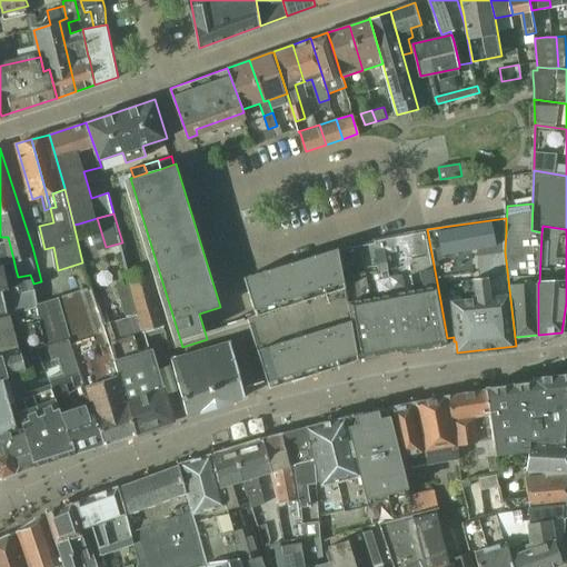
[(338,247),(358,359),(359,359),(359,357),(403,349),(403,350),(448,342),(447,338),(427,229),(374,239),(374,240),(338,247)]
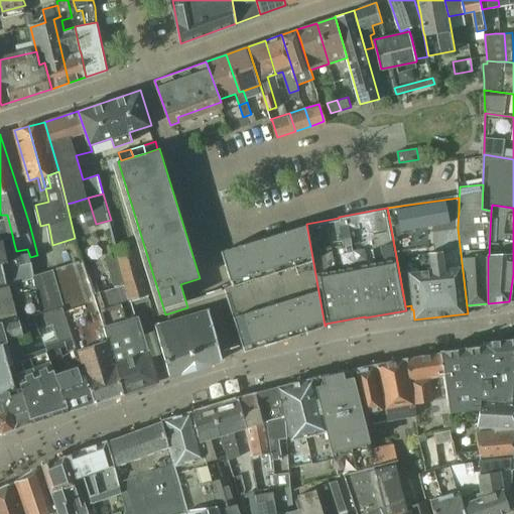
[(7,215),(0,215),(0,234),(1,238),(12,235),(7,215)]
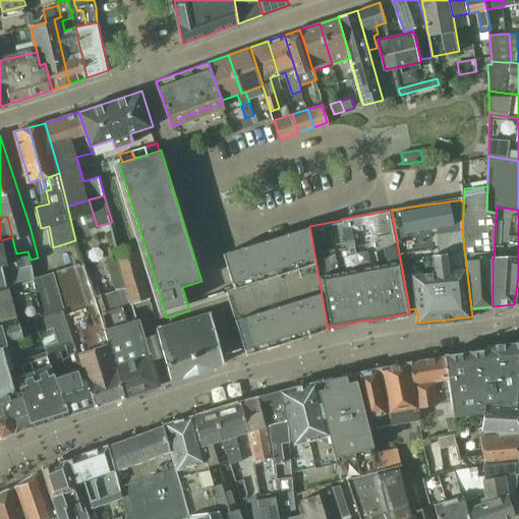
[(292,340),(328,329),(309,226),(224,253),(234,287),(227,289),(247,354),(268,348),(292,341),(292,340)]
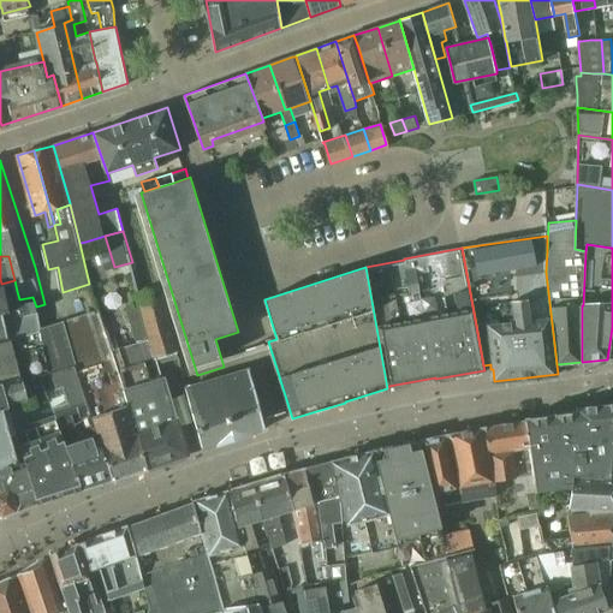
[(0,311),(9,309),(5,295),(17,291),(15,280),(1,284),(0,284),(0,311)]
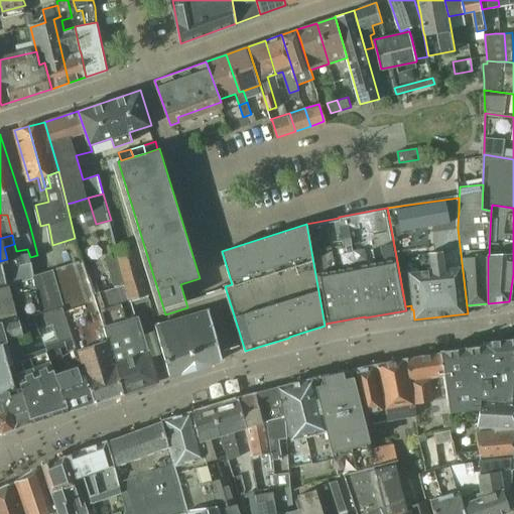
[(135,241),(115,246),(117,255),(125,284),(133,299),(149,294),(135,241)]
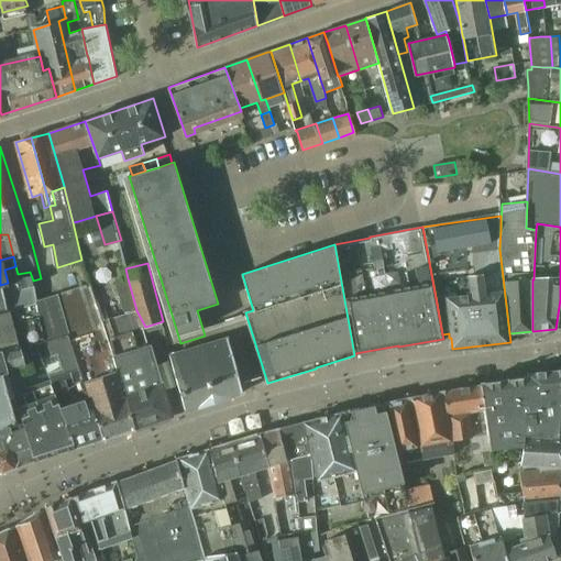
[(84,264),(77,266),(84,285),(90,283),(84,264)]
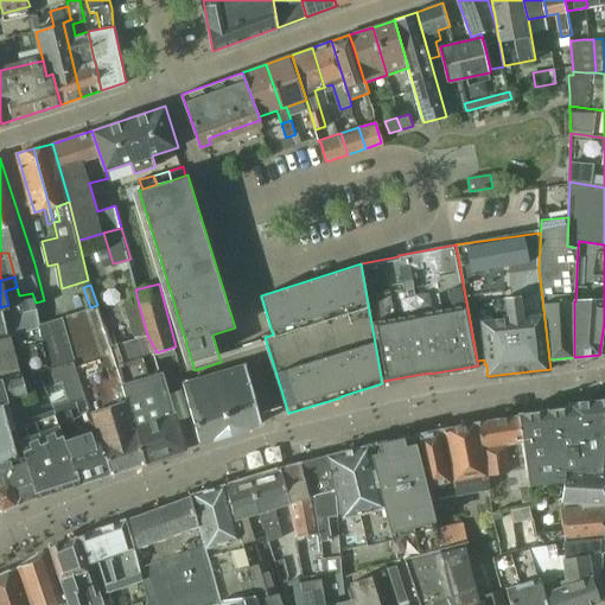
[(138,300),(126,304),(135,339),(147,335),(138,300)]
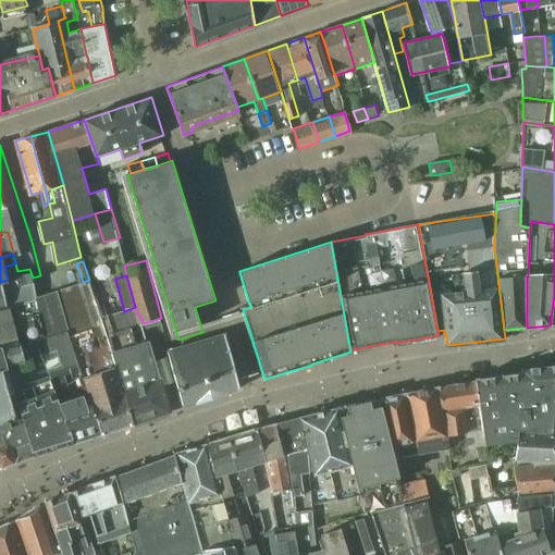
[(0,308),(19,303),(23,301),(22,298),(37,294),(33,278),(19,281),(17,276),(8,280),(0,282),(0,308)]
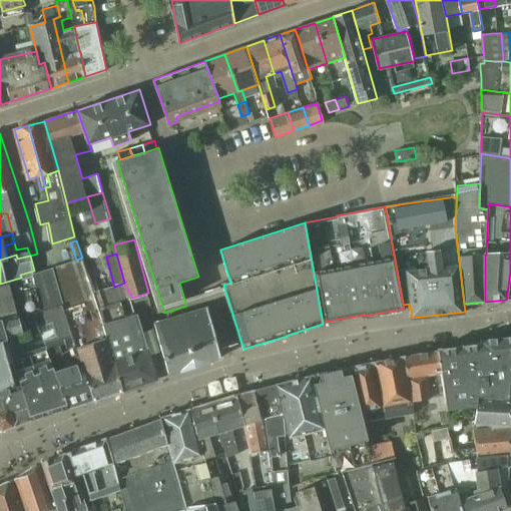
[(76,260),(53,268),(64,303),(94,294),(89,280),(82,258),(76,260)]
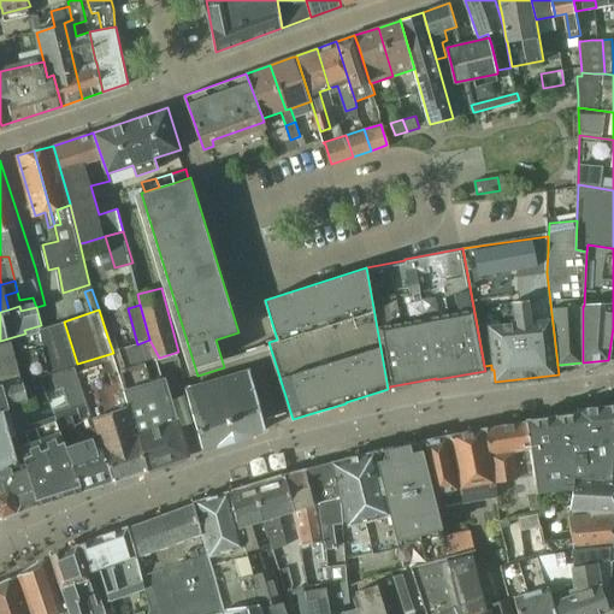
[(40,329),(49,373),(77,364),(64,322),(40,329)]
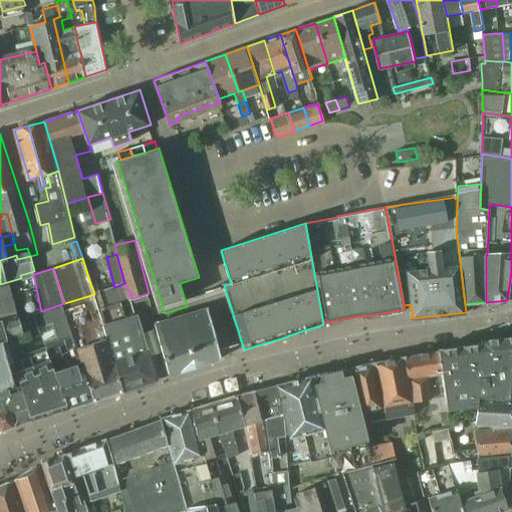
[(18,284),(17,279),(0,284),(0,322),(22,316),(14,285),(18,284)]
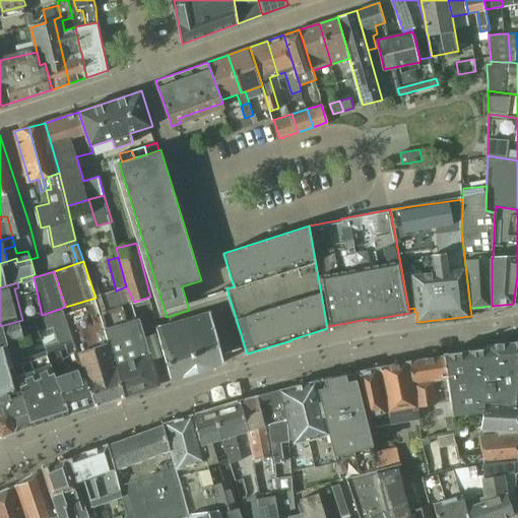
[(95,298),(127,394),(159,384),(134,302),(126,286),(116,290),(95,298)]
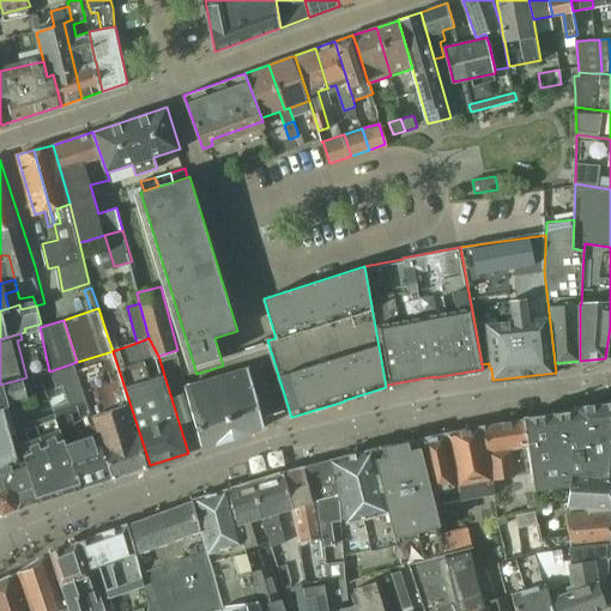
[(92,411),(113,477),(150,465),(113,351),(77,362),(92,411)]
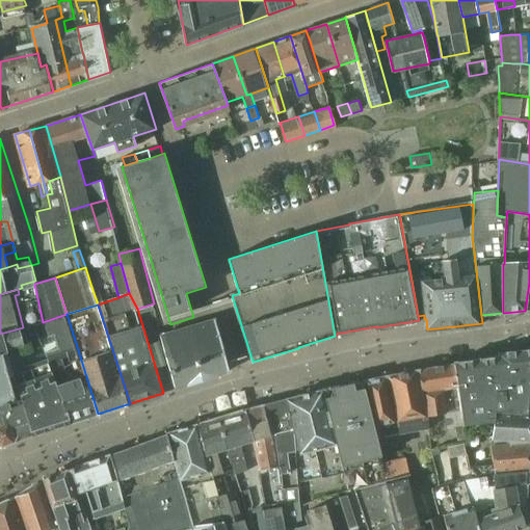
[(80,356),(67,314),(43,322),(34,324),(42,343),(43,345),(45,345),(43,339),(54,335),(58,348),(46,352),(50,363),(51,366),(52,366),(80,356)]
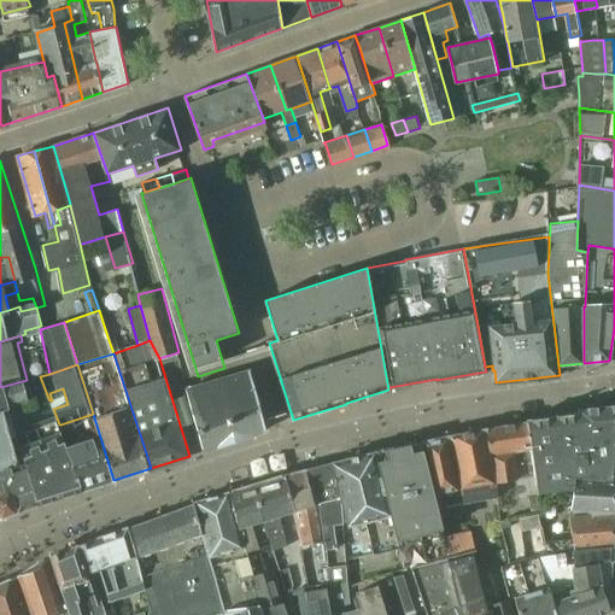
[(185,391),(205,450),(267,429),(247,372),(185,391)]
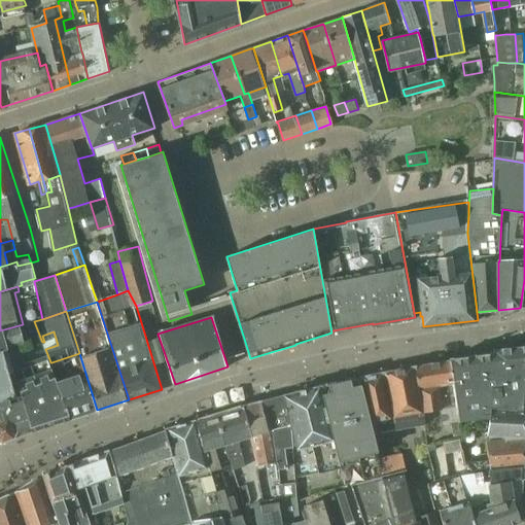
[(23,324),(0,330),(0,350),(9,348),(7,344),(22,340),(25,350),(33,347),(32,342),(41,340),(34,321),(23,324)]
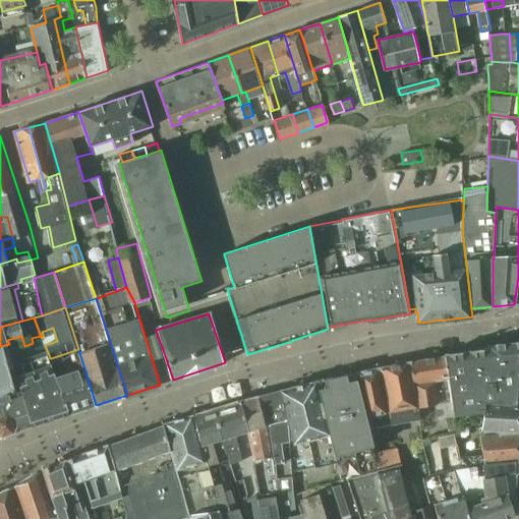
[(0,397),(21,390),(20,383),(11,350),(24,346),(21,336),(7,340),(9,344),(0,346),(0,397)]
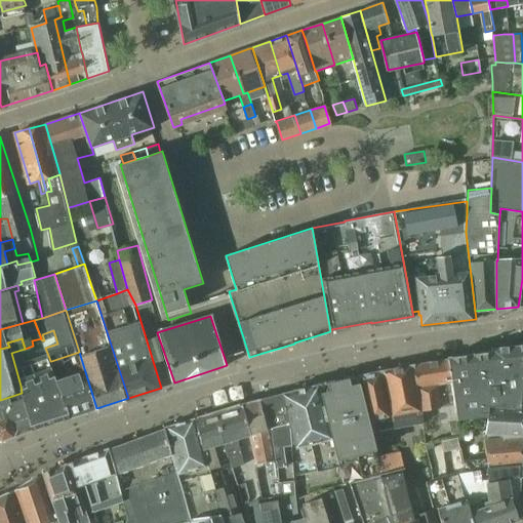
[(522,344),(510,346),(511,370),(521,371),(519,392),(522,393),(522,344)]
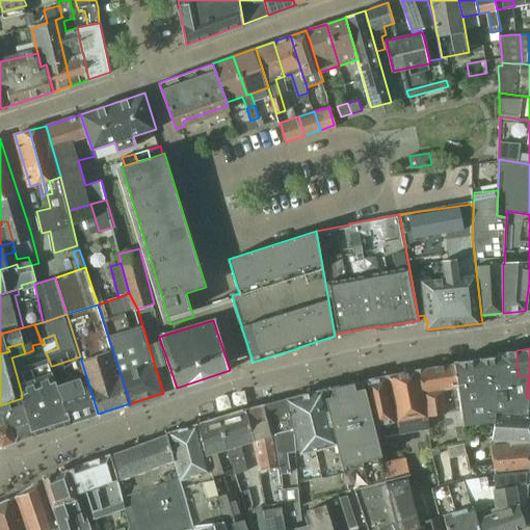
[(518,375),(517,350),(500,352),(500,355),(454,362),(455,364),(465,425),(496,422),(496,411),(512,413),(513,402),(513,396),(526,397),(528,376),(518,375)]
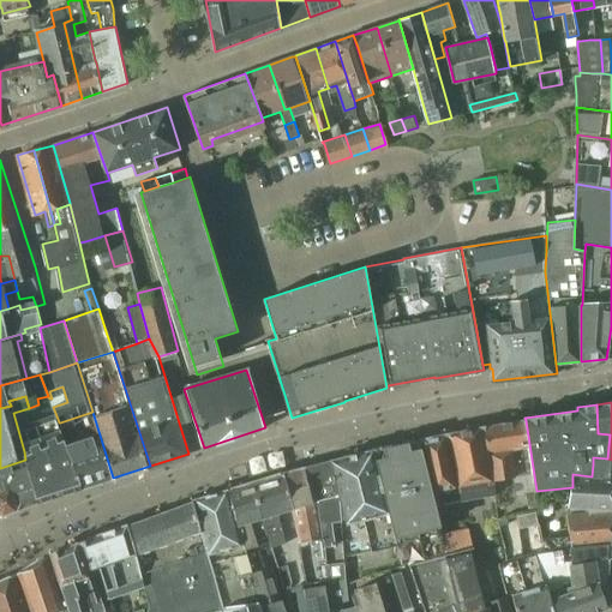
[(93,412),(60,423),(83,487),(113,478),(93,412)]
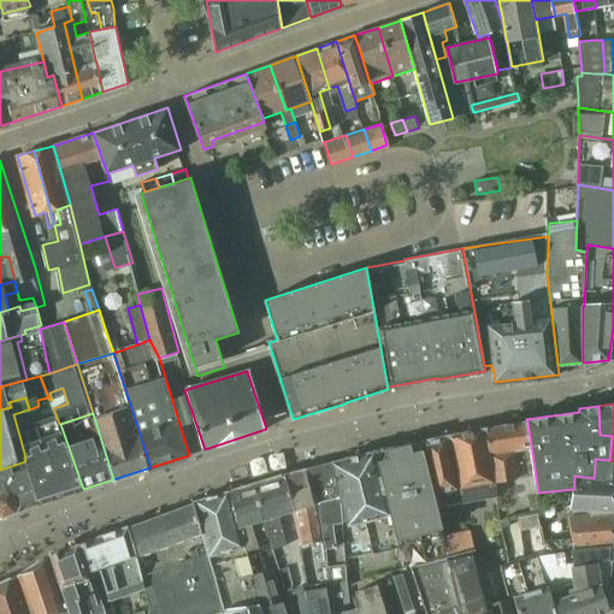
[(58,420),(21,434),(25,444),(30,443),(33,449),(24,453),(25,461),(37,503),(83,489),(60,424),(59,424),(58,420)]
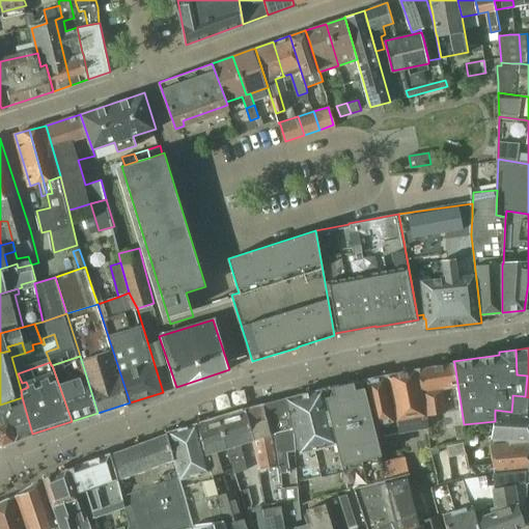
[(419,368),(427,414),(446,412),(448,428),(454,427),(456,437),(466,435),(464,424),(454,363),(419,368)]
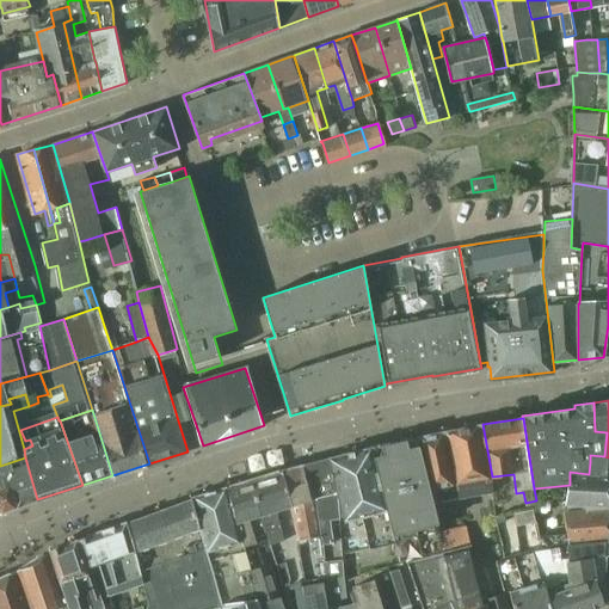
[(494,490),(492,477),(483,424),(450,431),(461,484),(462,496),(494,490)]
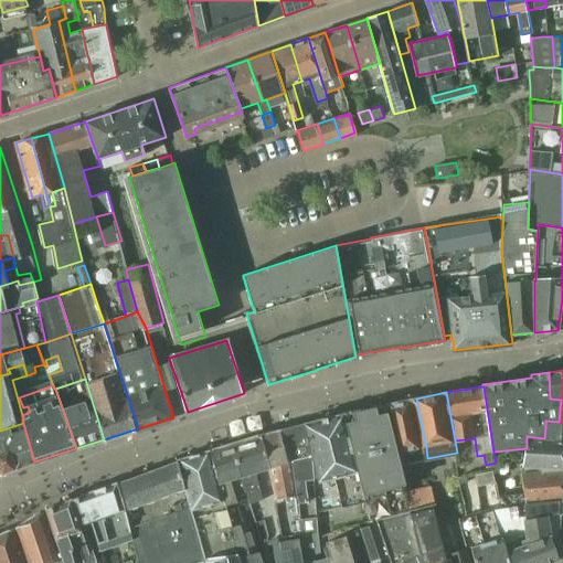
[(426,447),(416,399),(386,404),(400,465),(427,458),(426,447)]
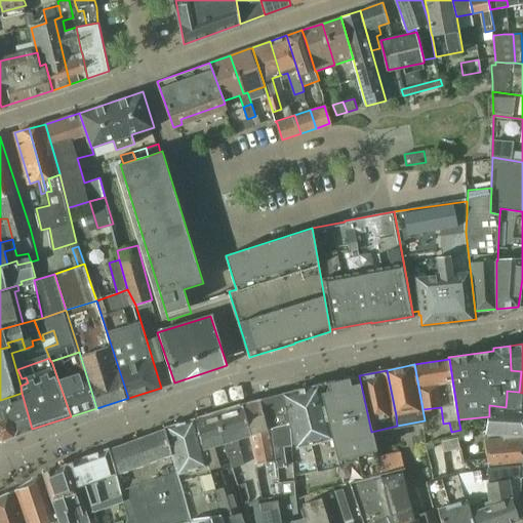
[(320,384),(337,463),(343,485),(349,483),(380,474),(376,455),(371,432),(359,375),(349,377),(328,381),(320,384)]
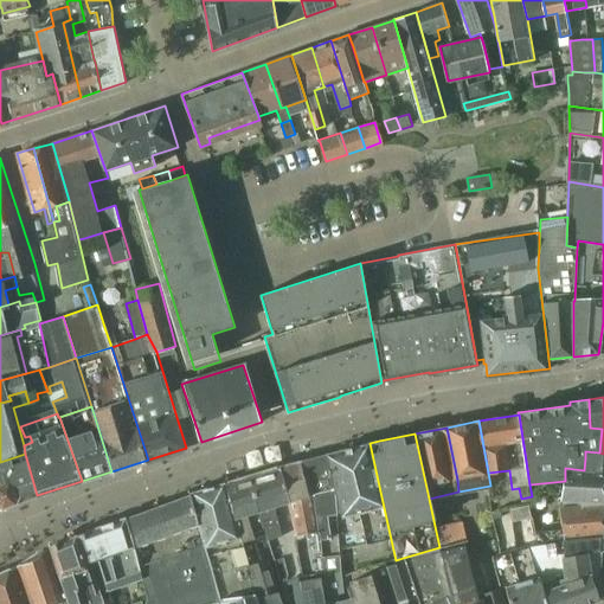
[(340,545),(390,534),(370,443),(326,455),(336,515),(340,537),(340,545)]
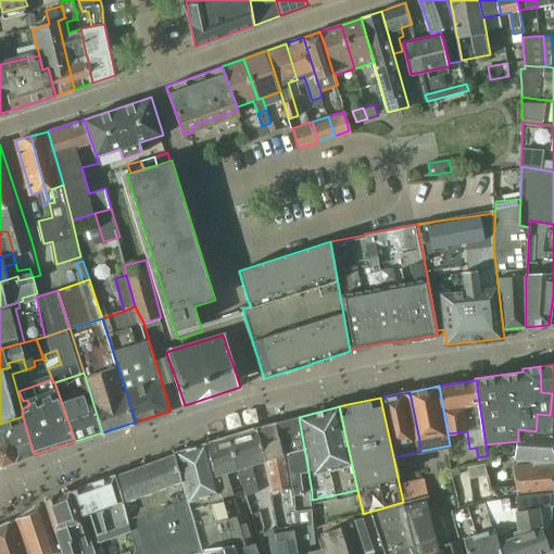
[(537,420),(536,431),(553,432),(553,416),(550,415),(537,414),(537,420)]
